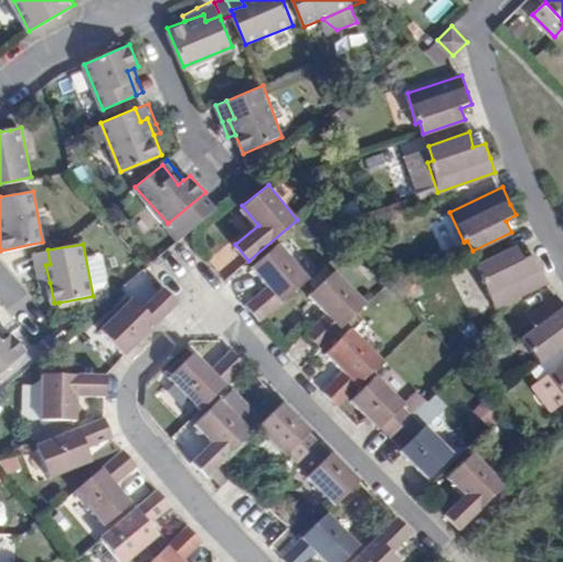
[(271,287),(248,304),(255,313),(261,319),(308,278),(280,244),(255,267),(271,287)]
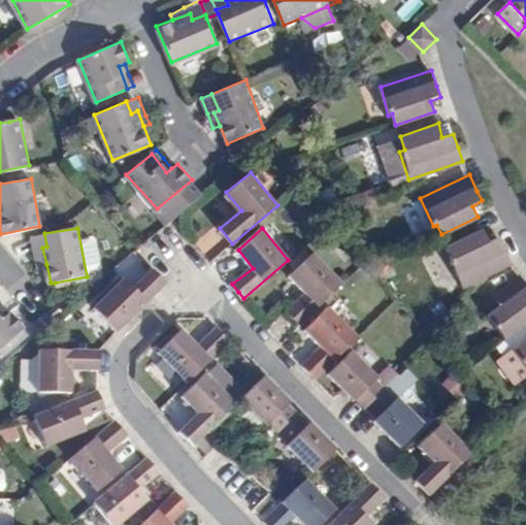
[(489,240),(484,228),(448,244),(453,257),(451,259),(464,286),(512,262),(506,250),(498,234),(489,240)]
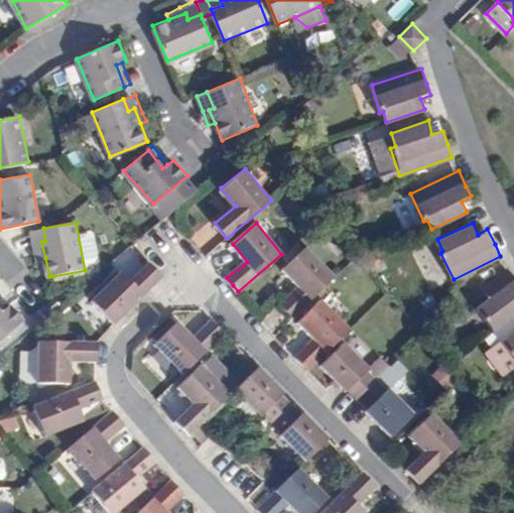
[(43,228),(32,230),(34,242),(37,261),(45,258),(41,242),(45,241),(43,228)]
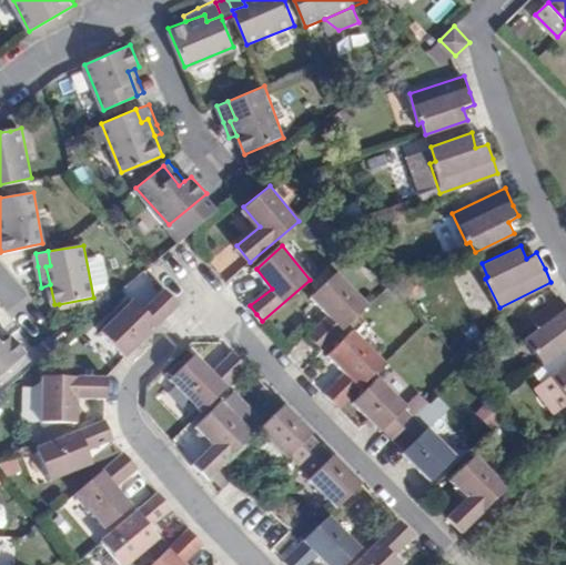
[(310,334),(323,349),(369,304),(337,273),(313,296),(331,315),(310,334)]
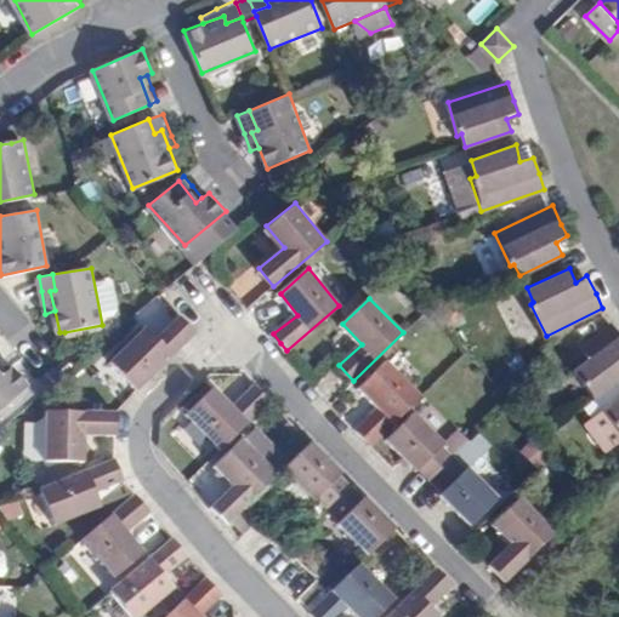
[(197,330),(182,316),(158,338),(147,326),(112,361),(138,388),(163,364),(197,330)]
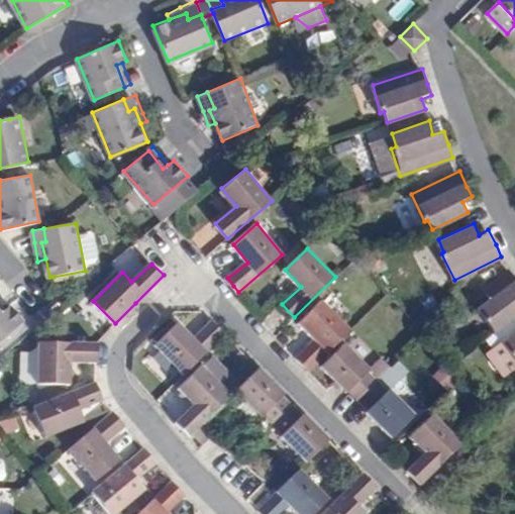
[(514,275),(510,269),(483,289),(489,298),(479,307),(496,331),(514,316),(514,275)]
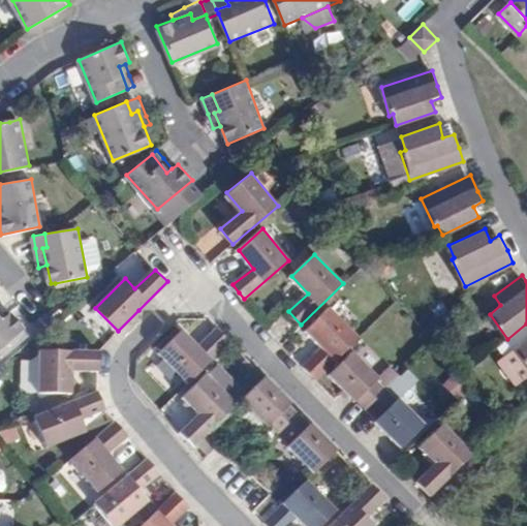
[(87,277),(55,283),(56,288),(88,284),(87,277)]
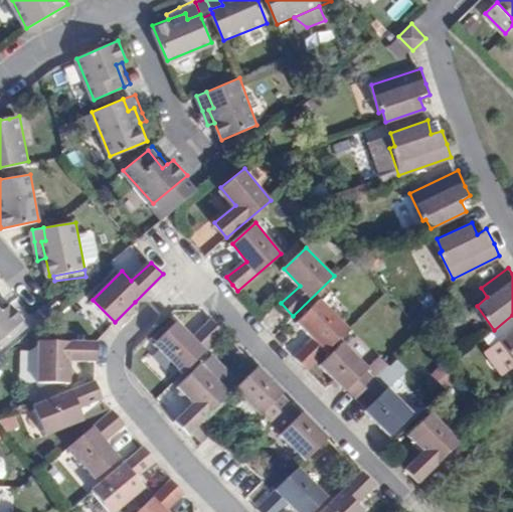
[(314,339),(296,356),(304,363),(308,368),(349,328),(321,300),(299,322),(314,339)]
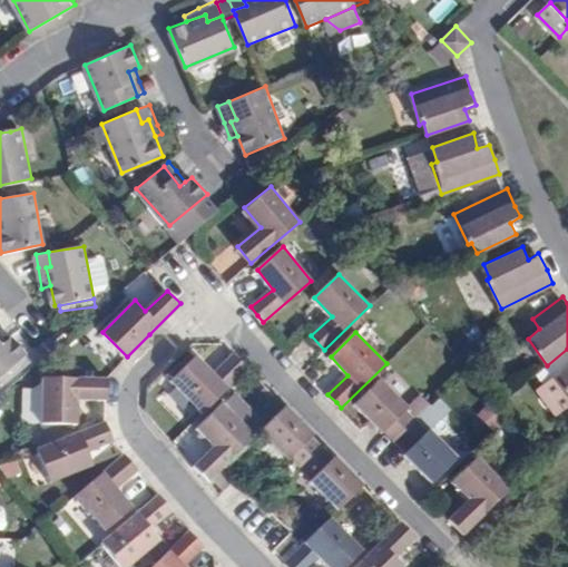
[(27,353),(12,335),(7,340),(1,344),(0,342),(0,374),(18,360),(27,353)]
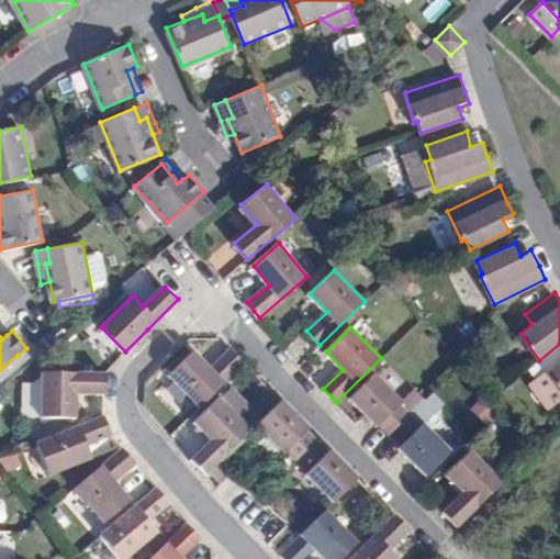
[(170,376),(200,406),(246,361),(238,354),(232,347),(211,367),(194,351),(170,376)]
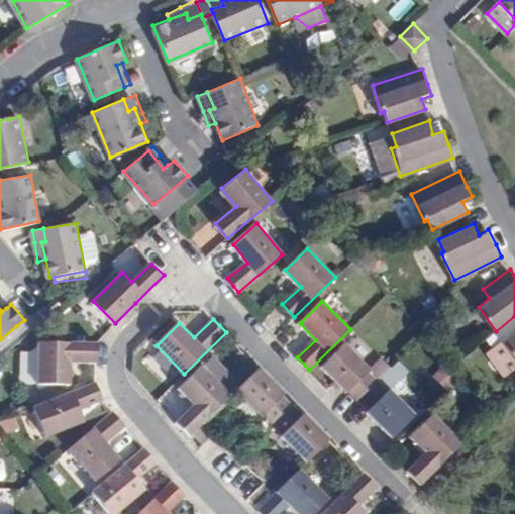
[(0,349),(21,333),(16,326),(0,339),(0,349)]
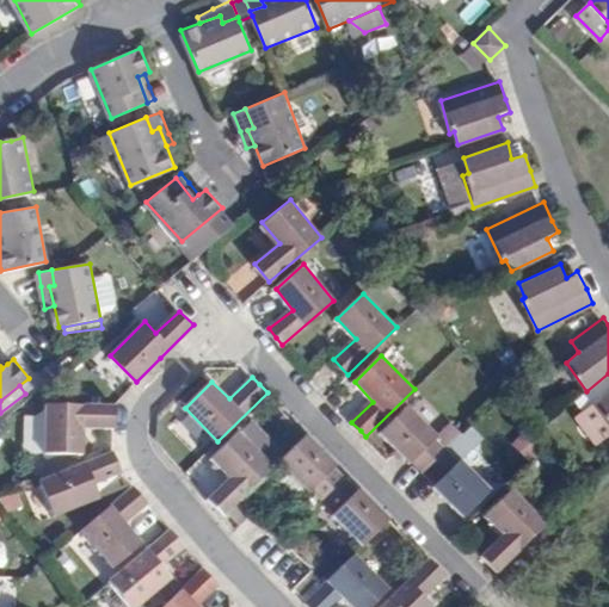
[(608,392),(597,402),(608,419),(608,392)]
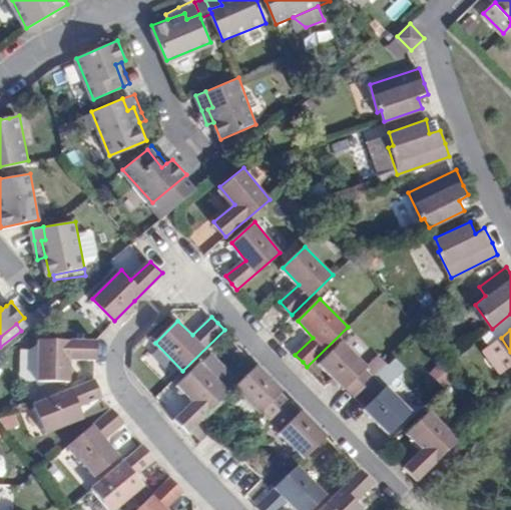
[(97,339),(39,338),(39,378),(69,380),(71,358),(96,359),(97,347),(97,339)]
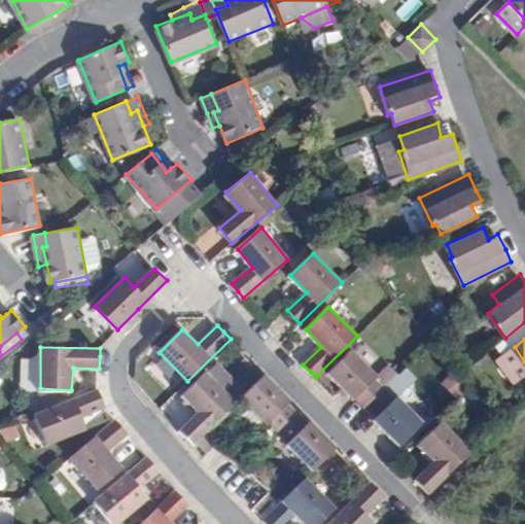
[(348,392),(354,398),(356,396),(366,407),(385,387),(399,373),(390,363),(380,375),(354,349),(328,374),(348,392)]
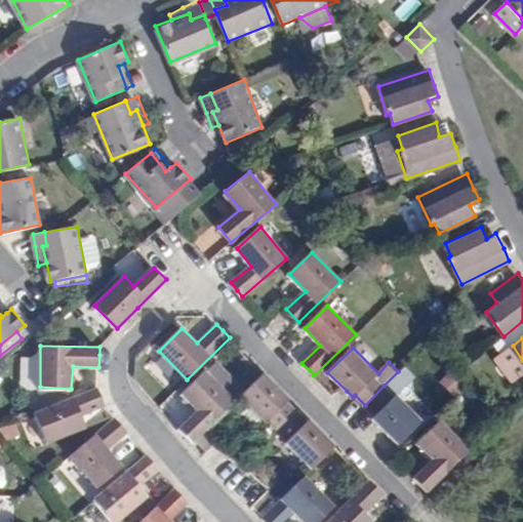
[(217,364),(208,372),(235,400),(243,392),(217,364)]
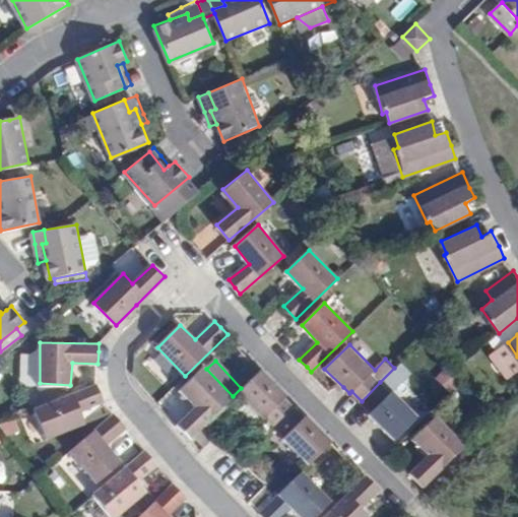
[(196,407),(179,426),(185,432),(191,438),(228,401),(233,396),(206,369),(182,391),(196,407)]
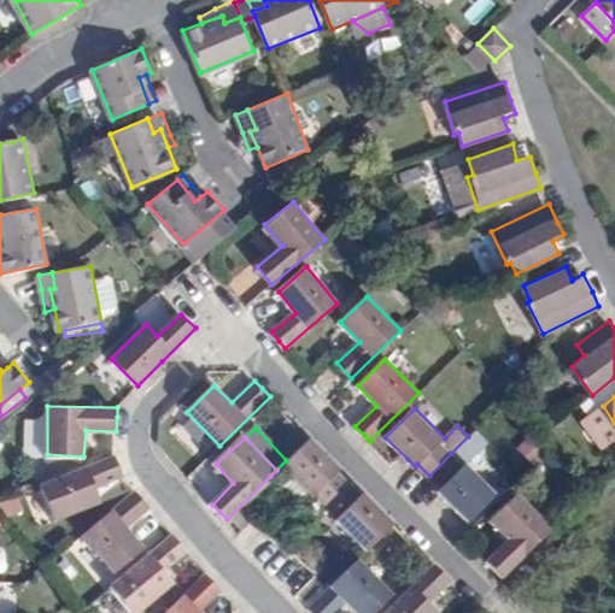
[(328,454),(310,437),(286,460),(276,470),(270,476),(300,507),(317,491),(329,502),(350,482),(339,470),(340,467),(328,454)]
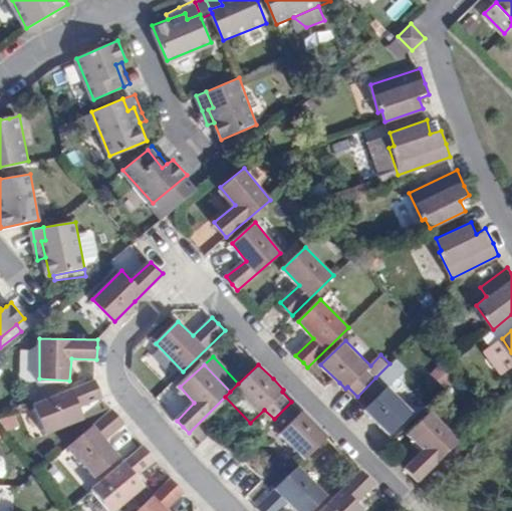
[(375,377),(357,397),(366,406),(364,408),(371,416),(391,435),(414,412),(392,387),(388,390),(375,377)]
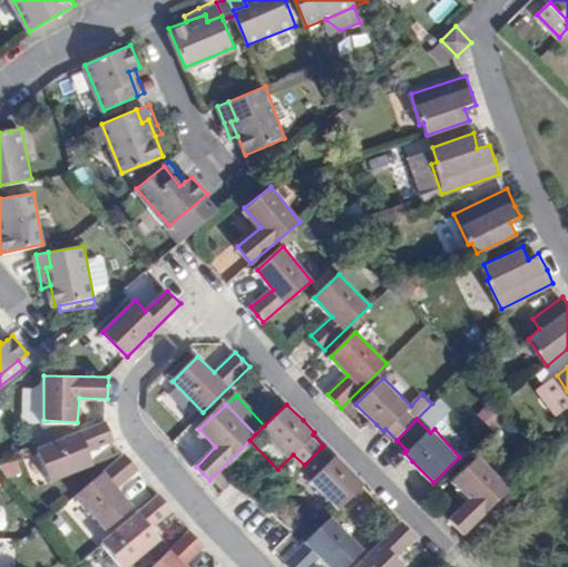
[(110,430),(107,420),(38,447),(49,478),(90,465),(87,451),(115,439),(110,430)]
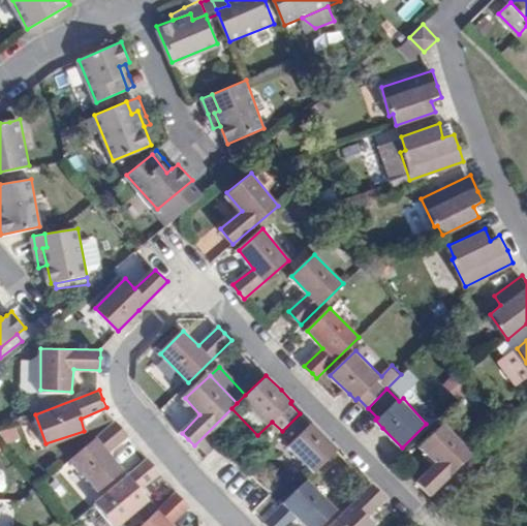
[(310,424),(300,413),(282,431),(295,443),(291,446),(314,472),(338,449),(322,432),(312,422),(310,424)]
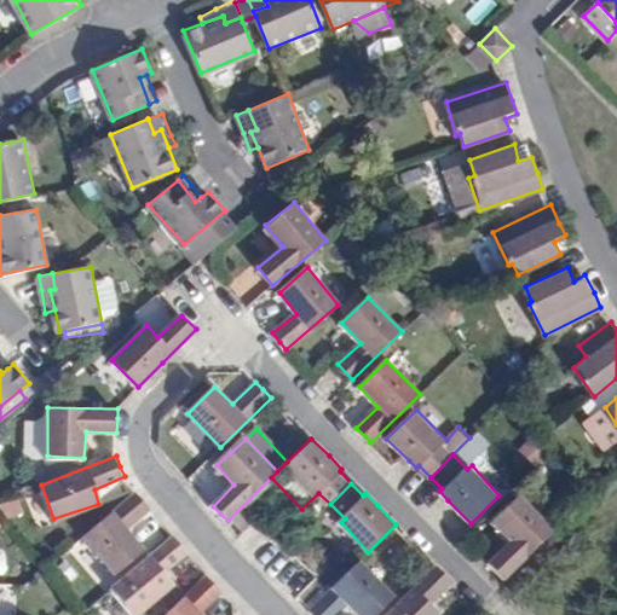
[(137,491),(84,535),(116,573),(144,550),(128,531),(153,510),(137,491)]
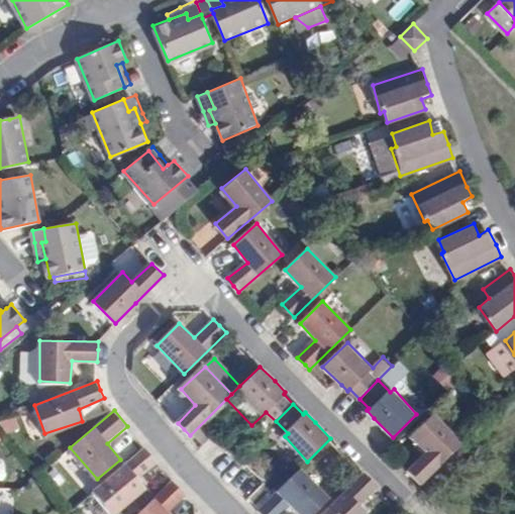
[(415,478),(421,484),(460,444),(432,414),(411,435),(425,451),(408,471),(415,478)]
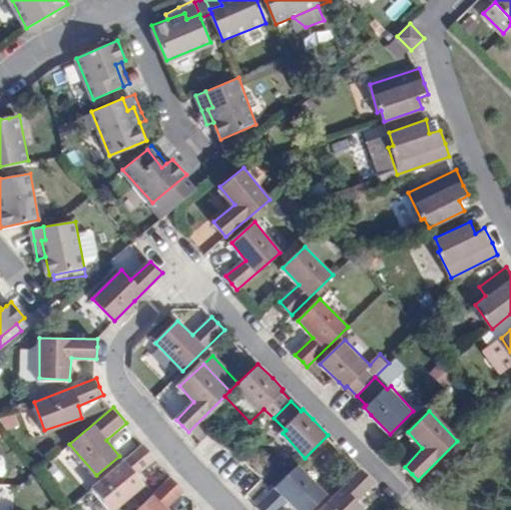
[(143,443),(92,487),(112,509),(113,509),(143,484),(138,476),(157,460),(149,449),(143,443)]
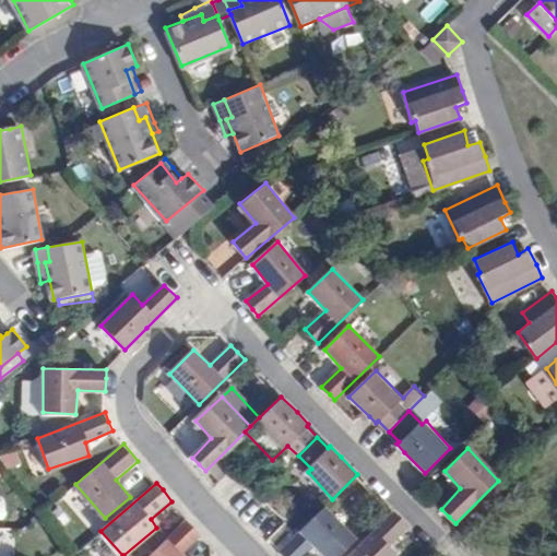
[(284,555),(305,555),(313,547),(321,555),(339,555),(356,540),(326,506),(280,551),(284,555)]
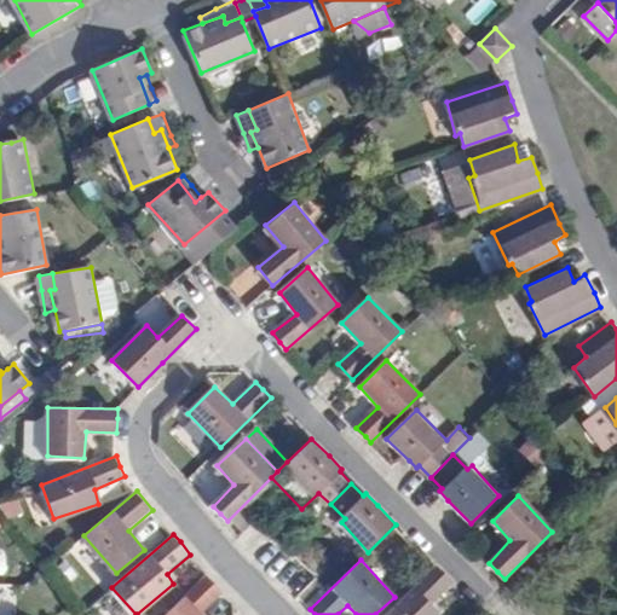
[(431,605),(454,582),(445,575),(436,564),(385,614),(439,614),(440,614),(431,605)]
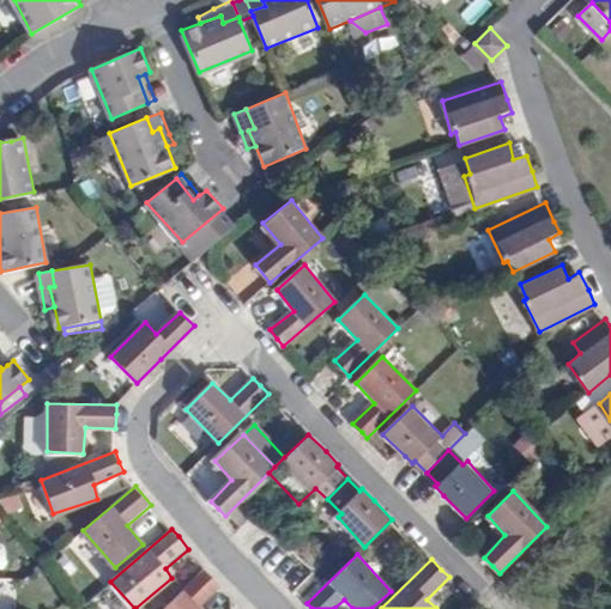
[(199,608),(224,588),(215,578),(205,567),(163,608),(199,608)]
